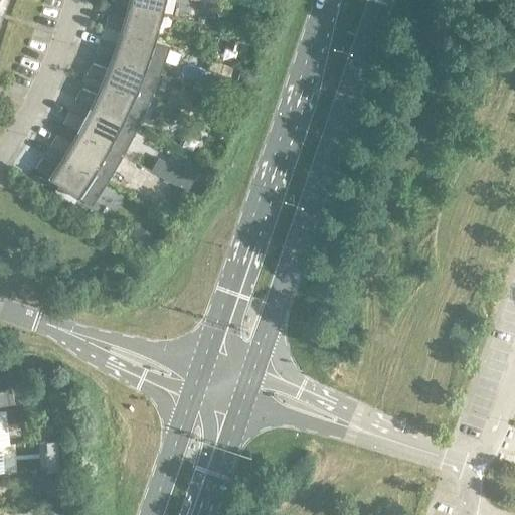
[(164,0),(113,0),(129,4),(162,12),(164,0)]
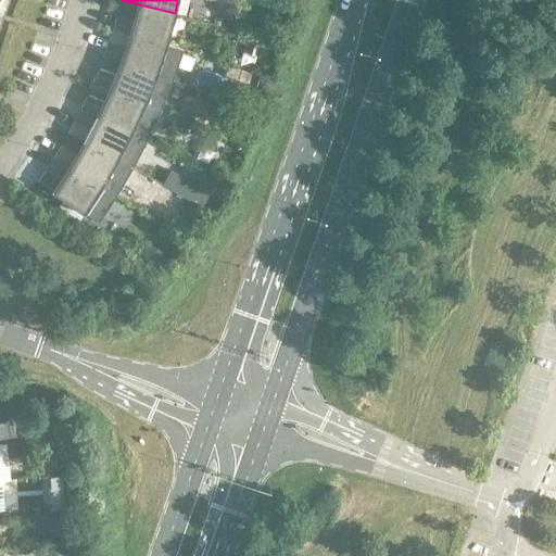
[(250,0),(244,0),(242,12),(260,15),(262,2),(250,0)]
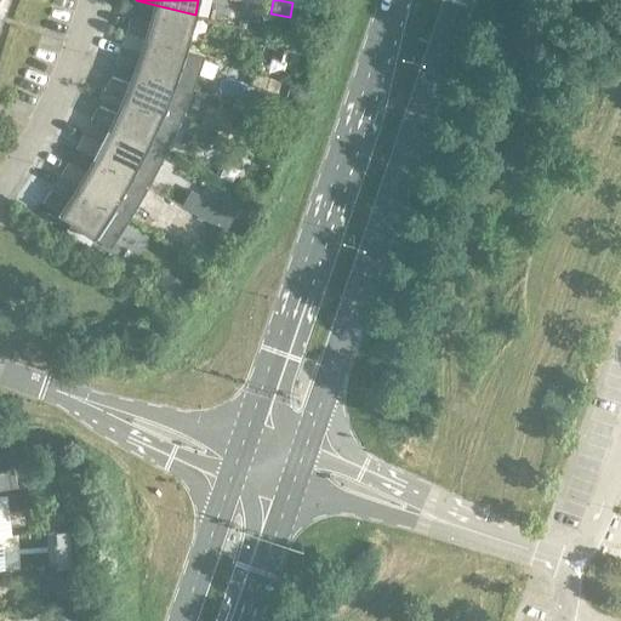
[(195,15),(155,5),(152,17),(155,18),(154,23),(132,16),(129,29),(125,28),(125,30),(146,36),(186,49),(195,15)]
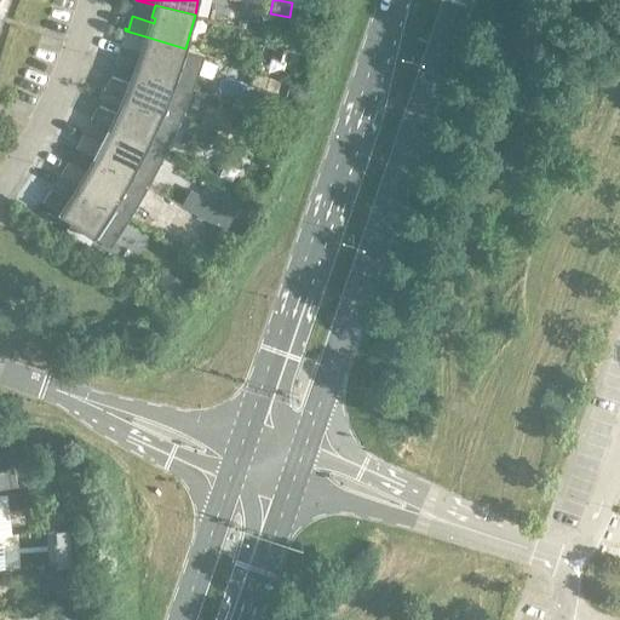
[(185,49),(145,36),(142,49),(145,50),(143,53),(122,46),(118,59),(115,58),(114,59),(135,68),(193,89),(204,55),(185,49)]
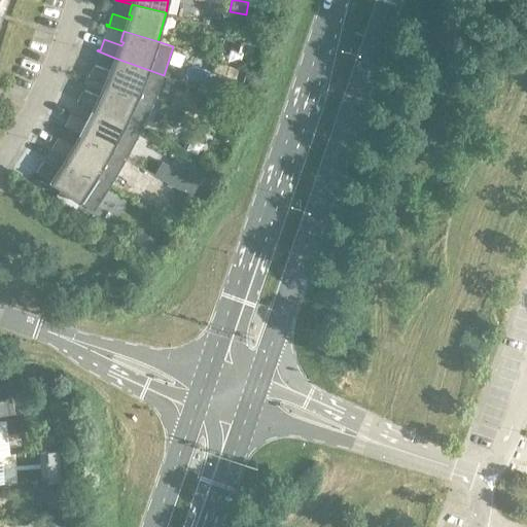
[(223,32),(219,43),(229,46),(233,35),(223,32)]
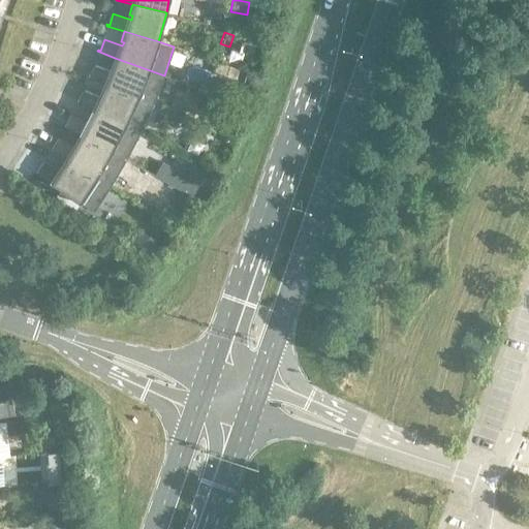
[(164,75),(115,58),(112,67),(114,68),(113,72),(95,65),(90,75),(88,74),(88,76),(104,84),(153,103),(164,75)]
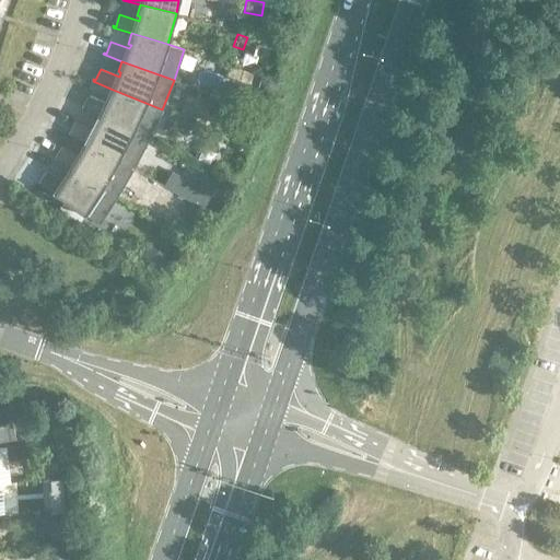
[(242,70),(238,79),(252,83),(254,74),(242,70)]
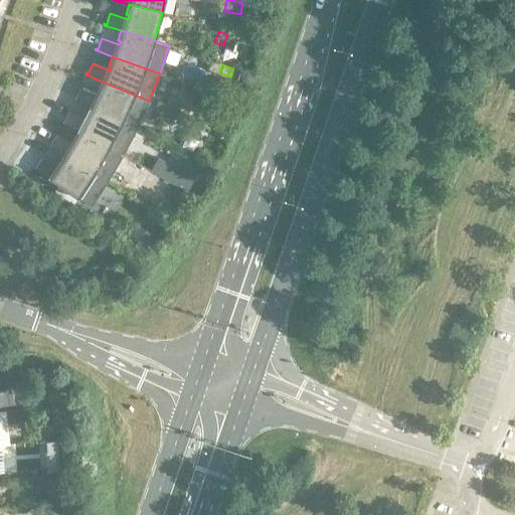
[(149,101),(102,81),(98,91),(101,92),(99,96),(81,88),(76,98),(74,97),(74,98),(91,106),(136,128),(149,101)]
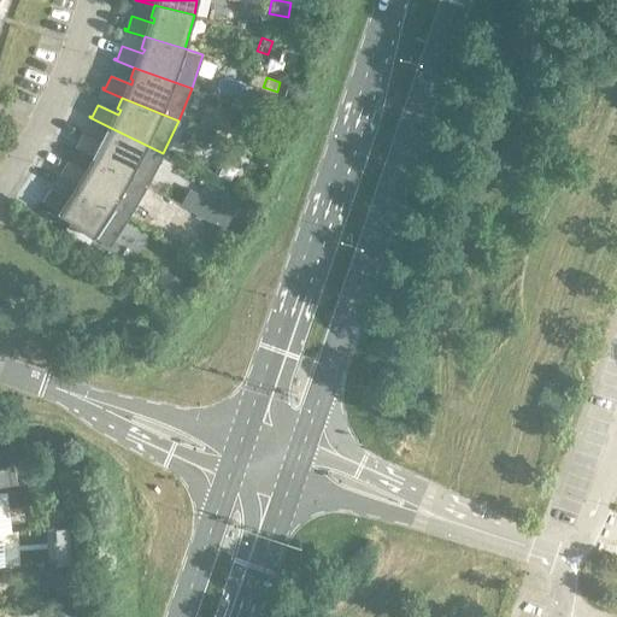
[(260,116),(256,129),(270,134),(274,121),(260,116)]
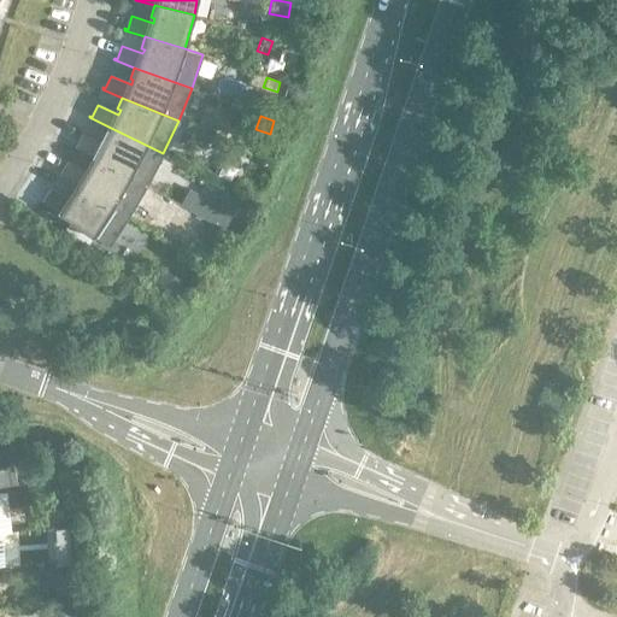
[(163,153),(109,127),(103,137),(106,140),(104,144),(84,134),(77,146),(75,144),(75,146),(93,156),(147,184),(163,153)]
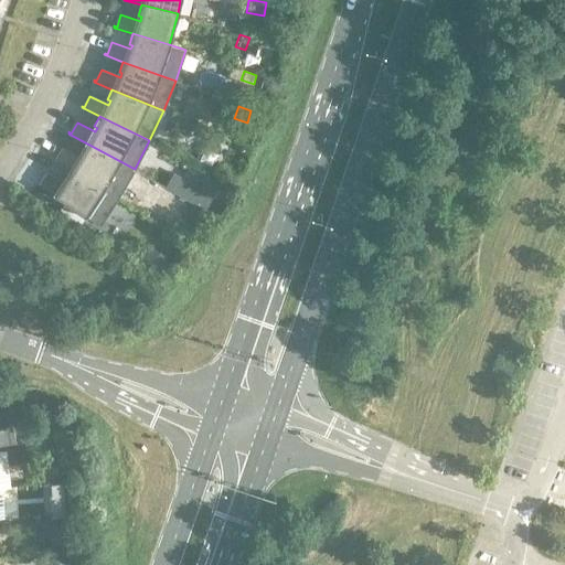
[(135,169),(85,142),(80,152),(83,153),(81,158),(63,148),(56,158),(54,157),(53,158),(71,169),(118,198),(135,169)]
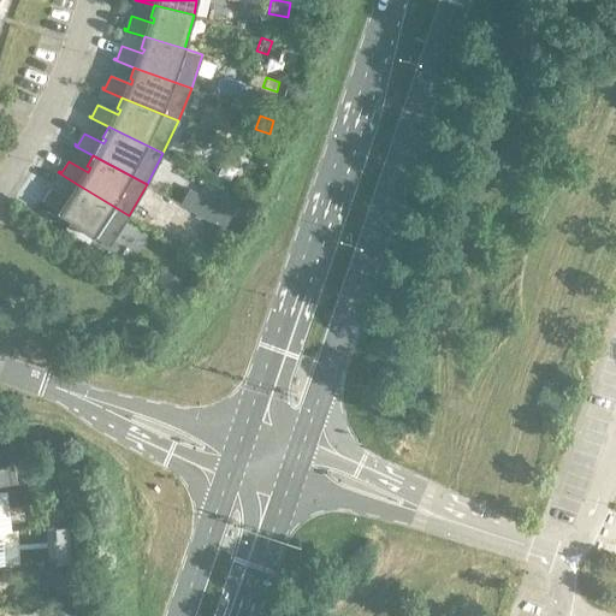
[(129,215),(77,184),(70,194),(73,196),(70,200),(52,188),(45,199),(42,197),(41,199),(108,246),(129,215)]
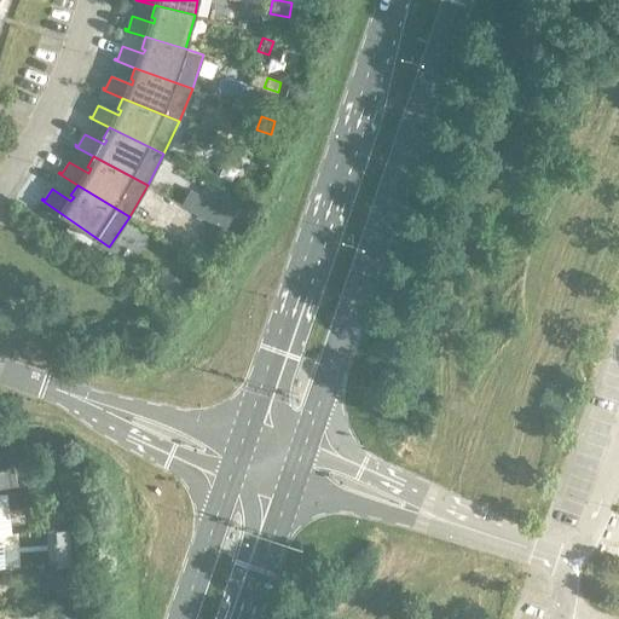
[(241,201),(226,192),(210,220),(226,229),(241,201)]
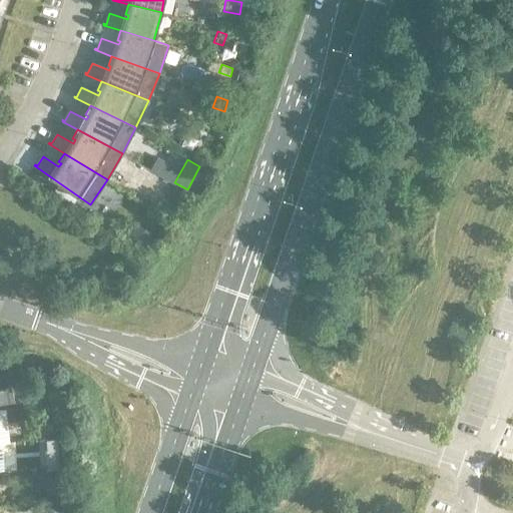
[(135,224),(129,232),(145,242),(150,234),(135,224)]
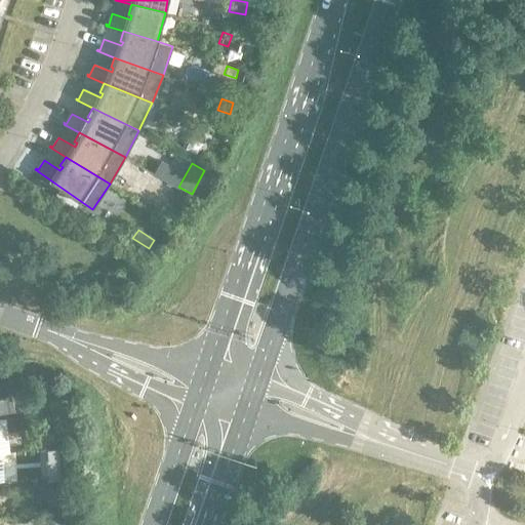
[(12,395),(0,398),(0,412),(8,412),(6,400),(12,399),(12,395)]
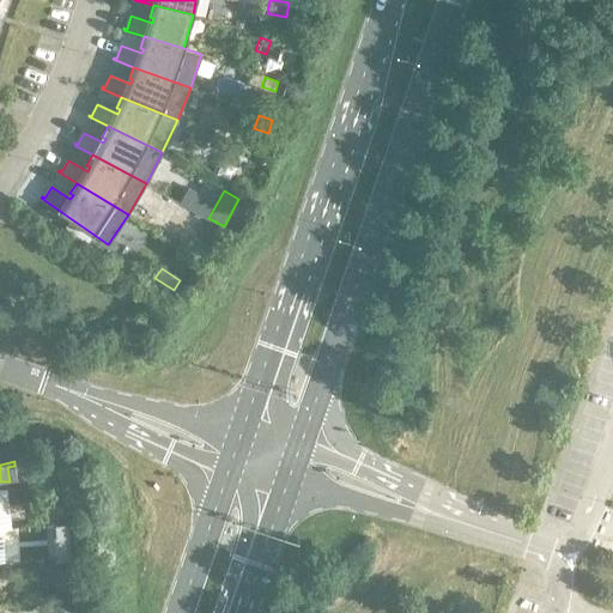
[(66,527),(55,527),(55,539),(67,539),(66,527)]
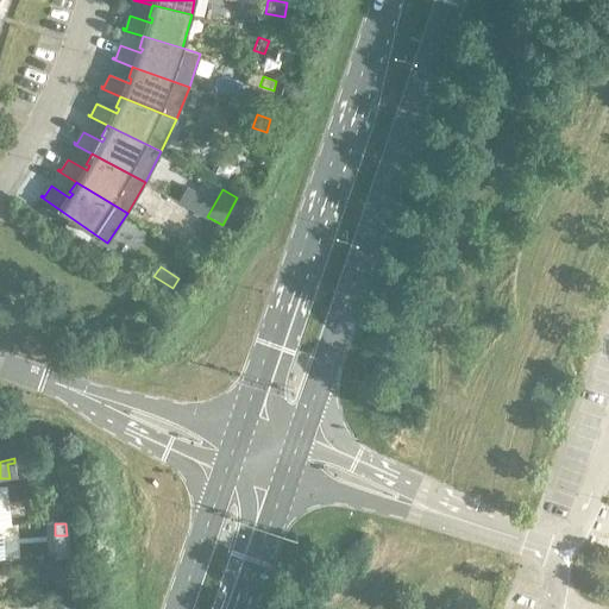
[(68,564),(51,564),(51,575),(68,575),(68,564)]
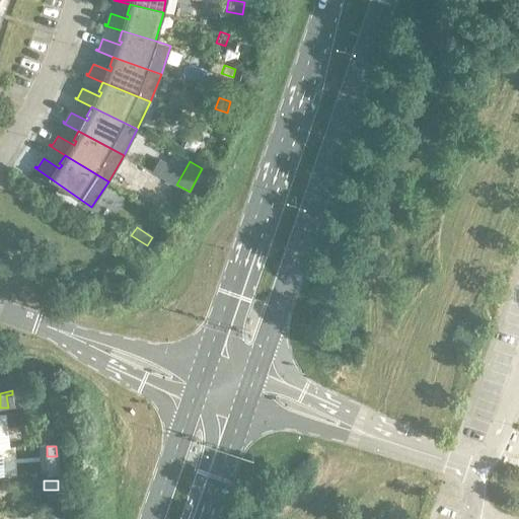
[(58,518),(58,510),(45,511),(46,518),(58,518)]
